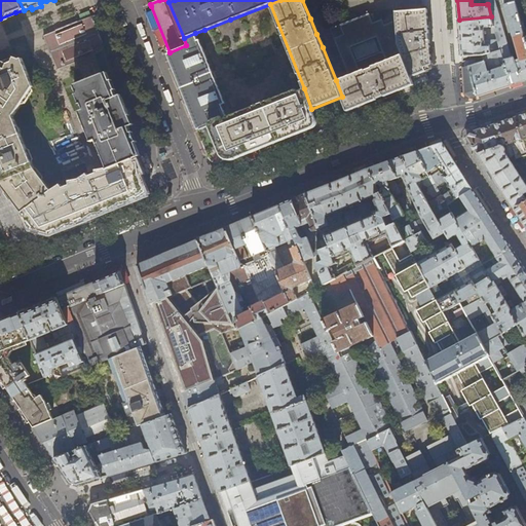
[(486,0),(487,4),(488,4),(491,16),(494,26),(497,39),(500,49),(504,65),(511,84),(523,80),(525,79),(525,41),(525,37),(523,30),(514,0),(486,0)]
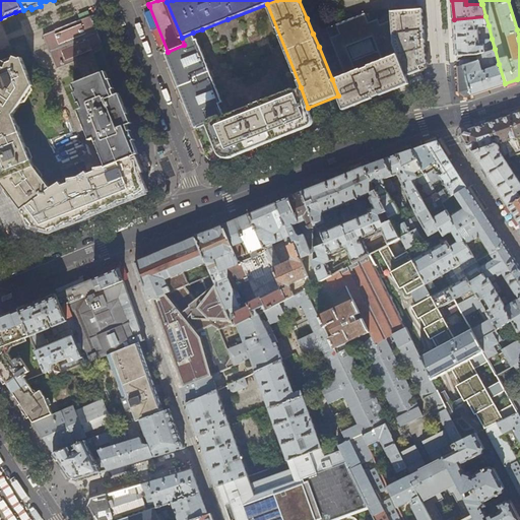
[(398,54),(405,74),(419,68),(423,70),(427,64),(423,9),(407,10),(391,11),(390,18),(398,54)]
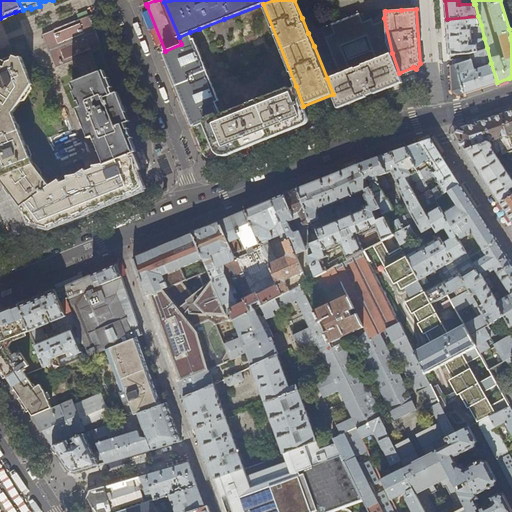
[(392,53),(384,18),(373,22),(371,17),(362,20),(359,13),(330,23),(332,28),(334,32),(325,36),(339,73),(392,53)]
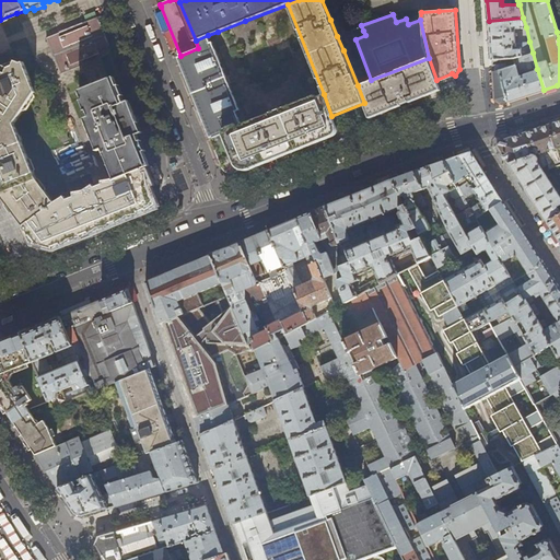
[(112,53),(97,18),(85,22),(69,30),(46,38),(51,51),(60,73),(105,56),(108,54),(112,53)]
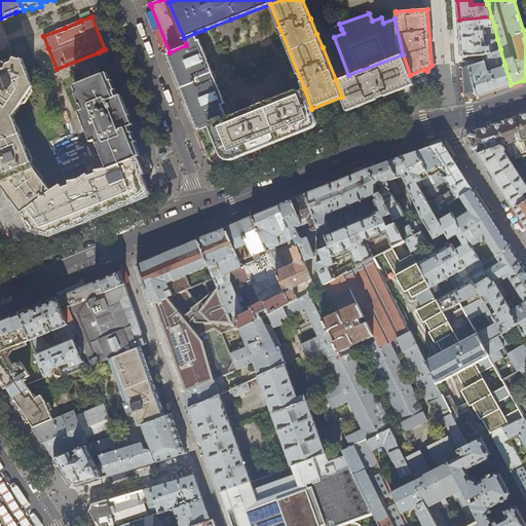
[(484,39),(484,27),(494,26),(491,16),(459,20),(461,52),(462,57),(482,54),(484,54),(500,49),(497,39),(484,39)]
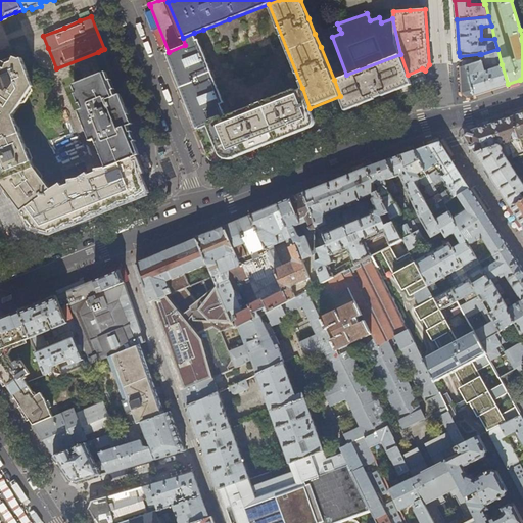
[(199,127),(227,115),(222,102),(225,101),(198,38),(197,39),(194,33),(183,38),(185,45),(169,52),(171,58),(181,83),(186,96),(196,121),(199,127)]
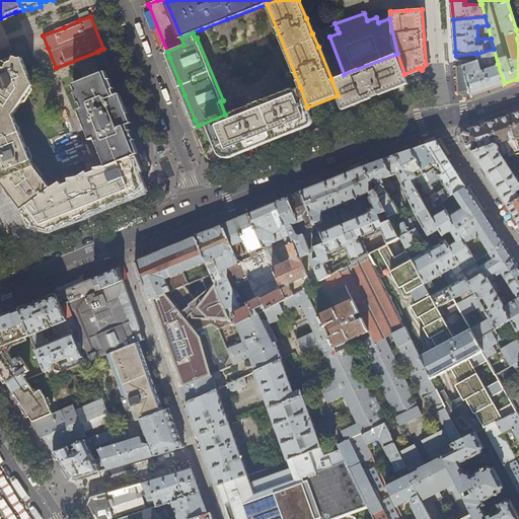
[(480,70),(498,64),(494,49),(477,54),(475,54),(477,60),(480,70)]
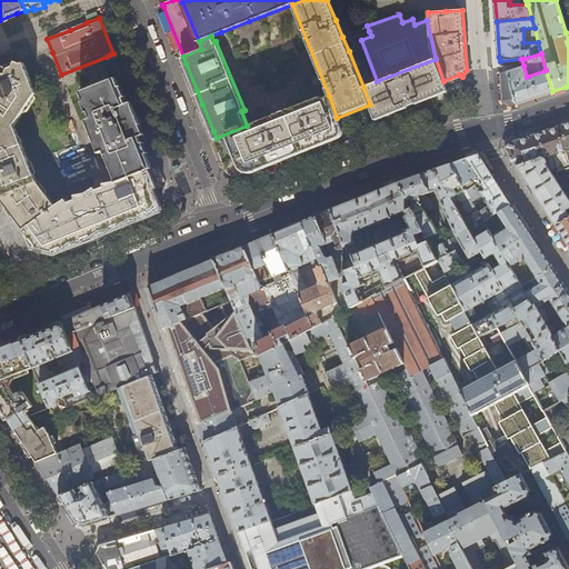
[(363,87),(370,105),(376,120),(385,117),(390,115),(393,113),(448,92),(443,81),(436,59),(377,81),(371,83),(363,87)]
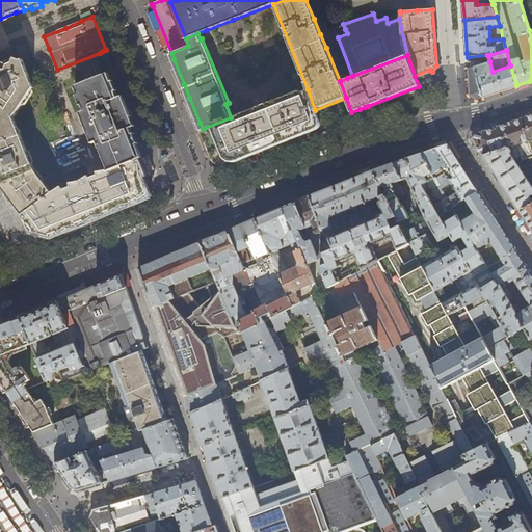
[(34,170),(14,117),(33,87),(22,59),(20,60),(15,58),(12,63),(7,64),(3,62),(1,68),(0,68),(0,180),(1,184),(3,188),(23,214),(51,192),(34,170)]
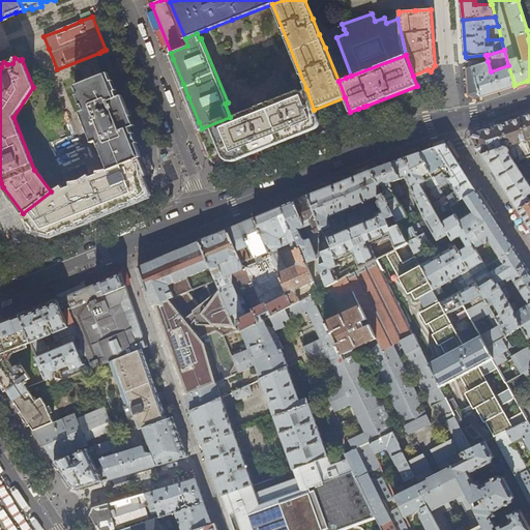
[(466,69),(483,63),(482,59),(466,62),(466,69)]
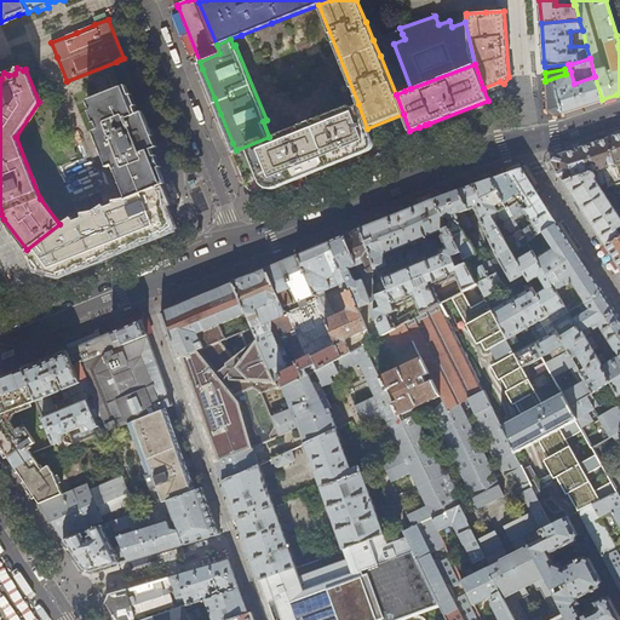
[(570,72),(566,74),(545,81),(546,109),(555,115),(570,109),(602,99),(595,76),(574,84),(570,72)]
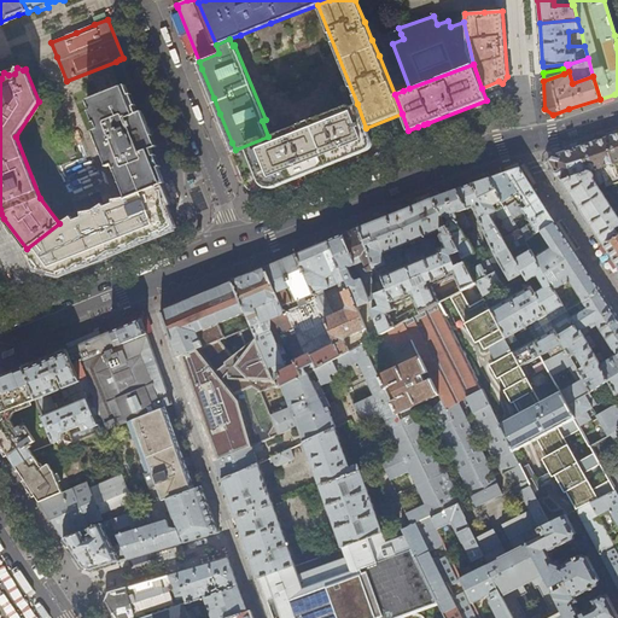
[(114,164),(127,198),(157,187),(165,184),(162,175),(151,150),(157,147),(151,132),(150,128),(143,111),(136,114),(126,85),(95,97),(87,100),(92,110),(89,111),(94,123),(97,122),(99,129),(93,130),(108,167),(114,164)]
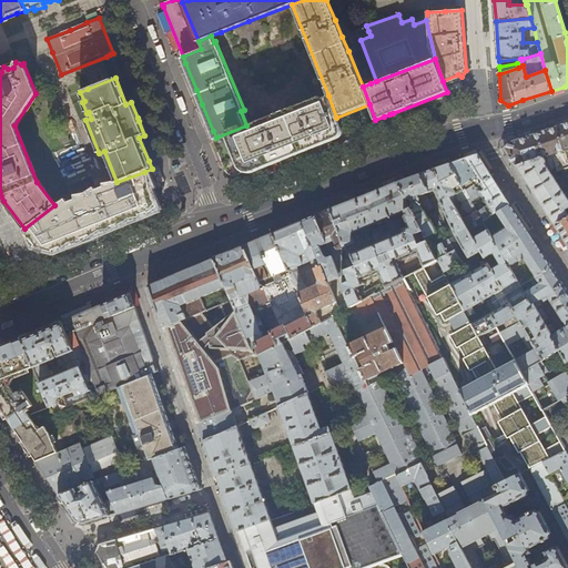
[(246,125),(216,138),(230,171),(235,169),(237,175),(284,156),(296,152),(310,146),(343,133),(336,118),(328,95),(322,98),(321,95),(291,108),(280,112),(270,117),(246,125)]
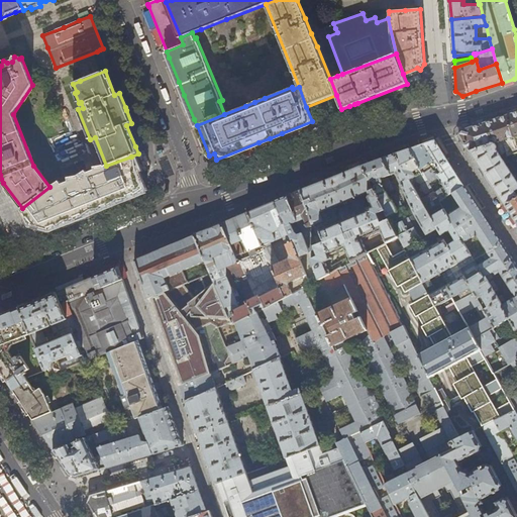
[(470,150),(492,142),(516,132),(516,111),(492,120),(462,130),(458,134),(470,150)]
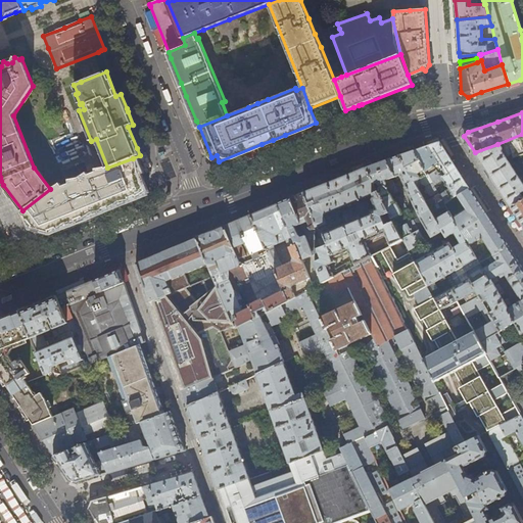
[(522,134),(497,144),(507,159),(509,158),(508,155),(511,153),(512,157),(522,152),(522,134)]
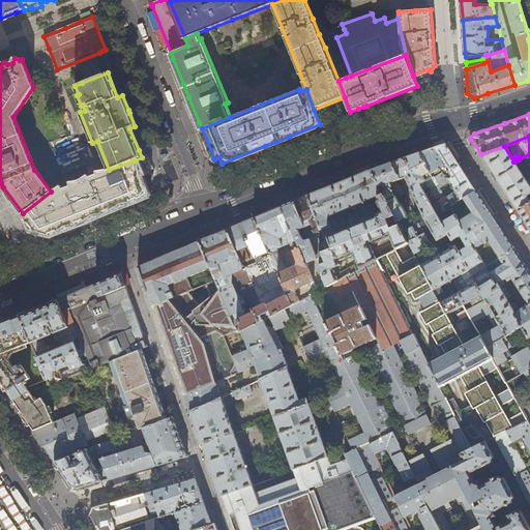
[(463,171),(445,144),(432,148),(419,152),(444,196),(445,198),(450,206),(461,200),(464,198),(476,190),(463,171)]
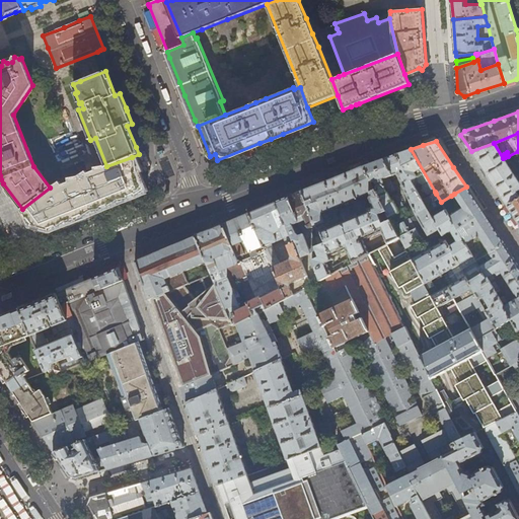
[(506,205),(518,197),(518,182),(503,158),(494,143),(471,151),(478,162),(494,187),(506,205)]
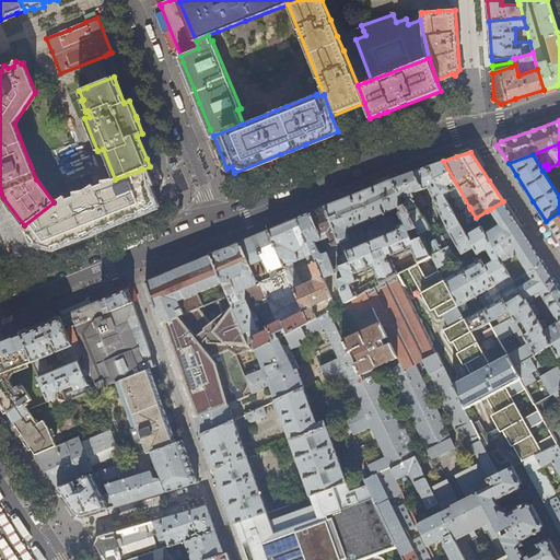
[(431,165),(429,166),(445,196),(447,194),(457,199),(456,202),(461,209),(463,210),(469,207),(443,161),(431,165)]
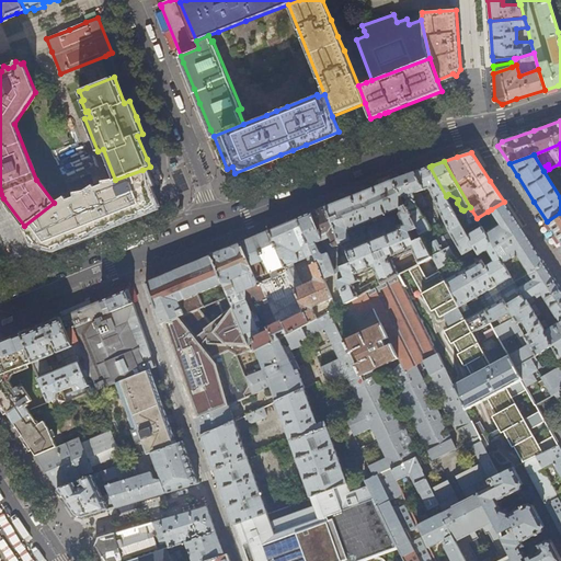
[(430,189),(451,235),(462,254),(464,254),(471,266),(446,281),(473,332),(478,329),(490,322),(496,319),(511,311),(507,305),(500,293),(501,293),(485,266),(479,254),(468,236),(464,228),(458,217),(446,196),(430,167),(414,172),(425,190),(430,189)]
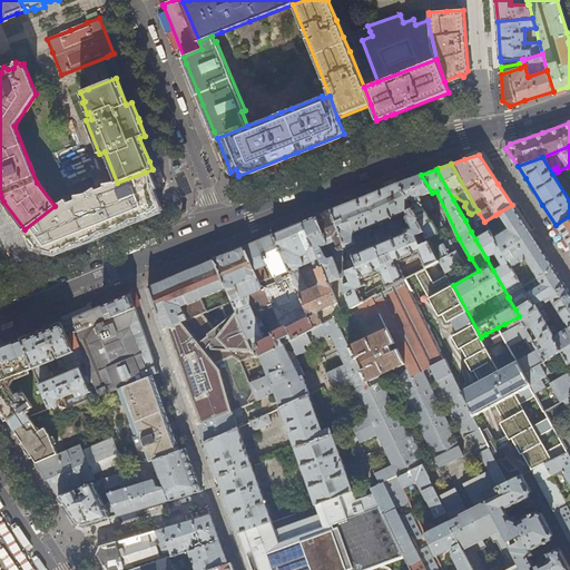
[(126,222),(159,208),(145,173),(117,183),(111,186),(95,193),(56,208),(55,206),(25,229),(37,246),(52,251),(53,251),(76,242),(126,222)]
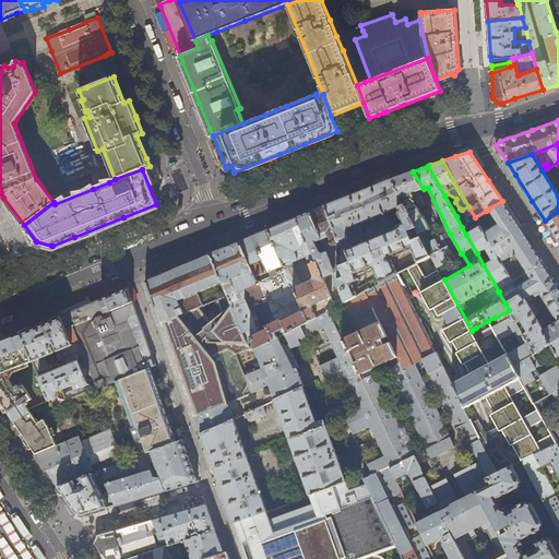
[(411,173),(391,180),(416,227),(420,234),(431,228),(425,217),(424,217),(418,209),(426,204),(418,191),(424,189),(413,171),(411,173)]
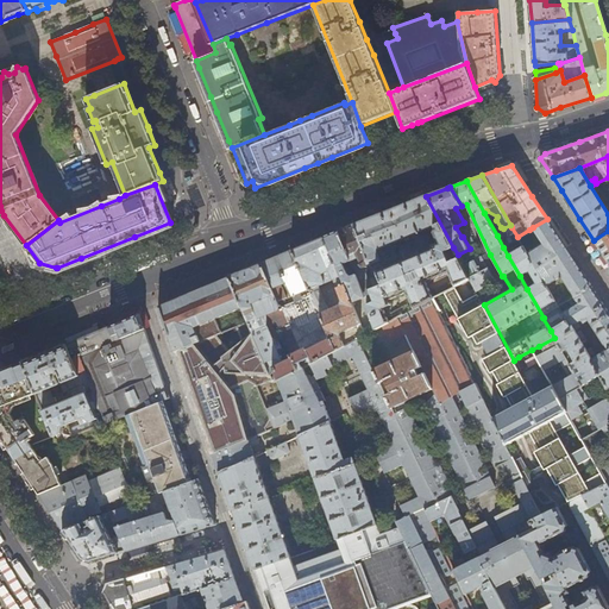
[(378,271),(378,275),(391,300),(410,292),(416,307),(434,297),(435,296),(428,281),(451,271),(457,286),(470,278),(464,267),(458,257),(450,261),(446,251),(453,248),(426,196),(378,215),(352,226),(368,265),(382,261),(378,251),(383,249),(384,252),(388,253),(396,250),(399,246),(396,243),(435,227),(437,230),(435,233),(439,244),(433,246),(434,249),(416,256),(415,253),(412,255),(413,257),(378,271)]
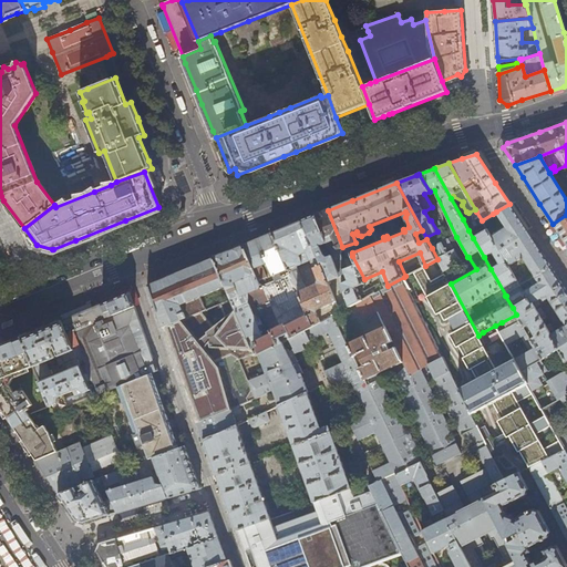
[(505,227),(491,235),(509,267),(523,258),(535,277),(550,266),(529,236),(509,204),(496,212),(505,227)]
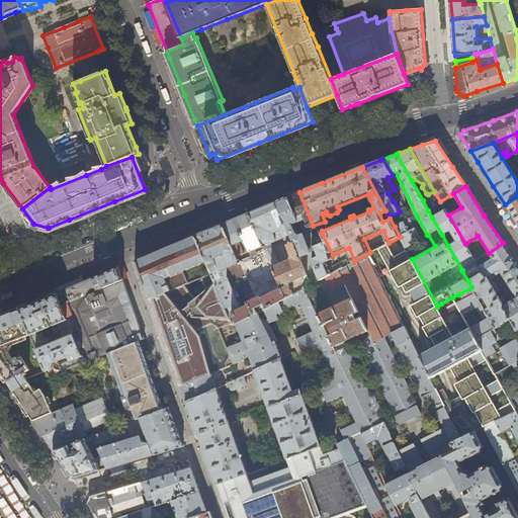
[(334,258),(333,255),(322,234),(314,237),(311,229),(314,228),(313,226),(299,192),(293,195),(287,197),(297,223),(303,234),(311,253),(313,257),(319,255),(320,257),(314,260),(322,278),(326,276),(332,273),(327,262),(334,258)]
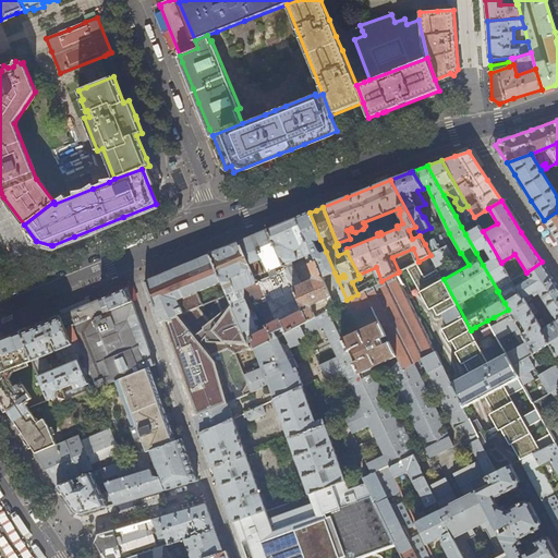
[(469,208),(456,216),(461,227),(475,219),(474,217),(469,208)]
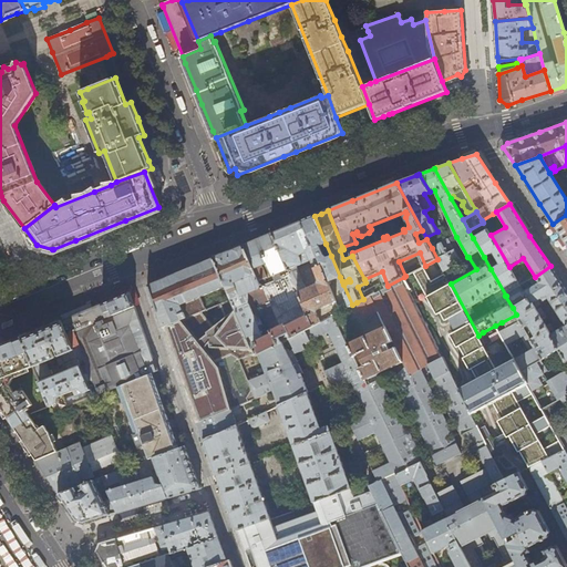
[(437,226),(440,230),(444,228),(435,214),(432,215),(437,226)]
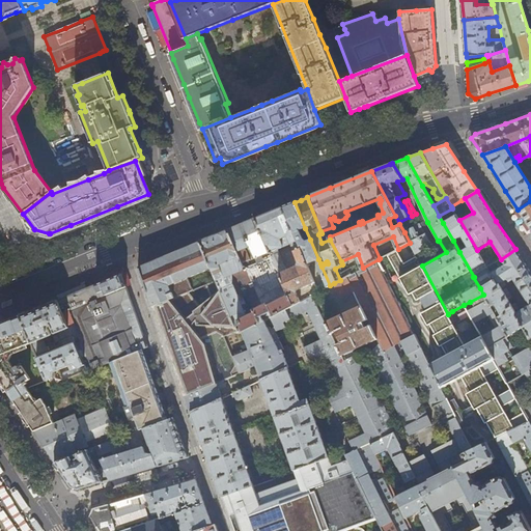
[(530,201),(518,210),(524,220),(530,229),(530,201)]
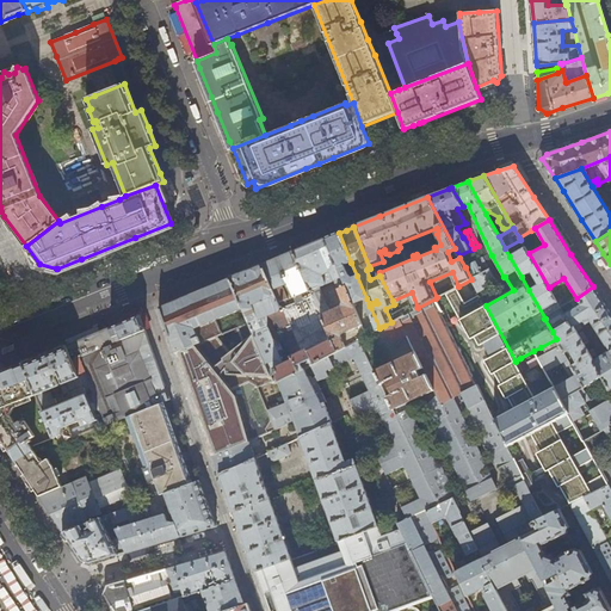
[(337,234),(326,239),(353,304),(366,298),(357,276),(352,278),(349,275),(345,265),(351,263),(339,233),(337,234)]
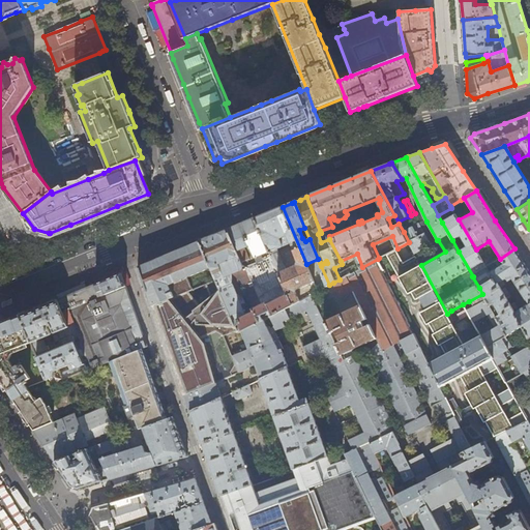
[(293,304),(312,294),(318,291),(306,264),(283,207),(271,212),(255,218),(271,256),(293,304)]
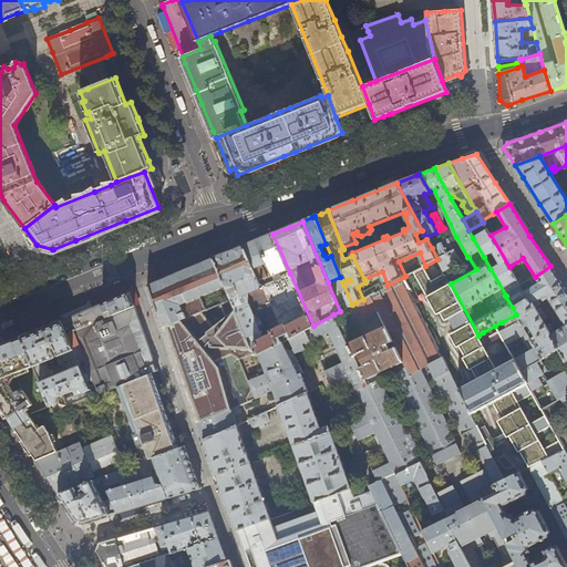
[(487,229),(473,238),(484,257),(493,253),(500,265),(491,269),(506,296),(521,286),(509,267),(491,235),(487,229)]
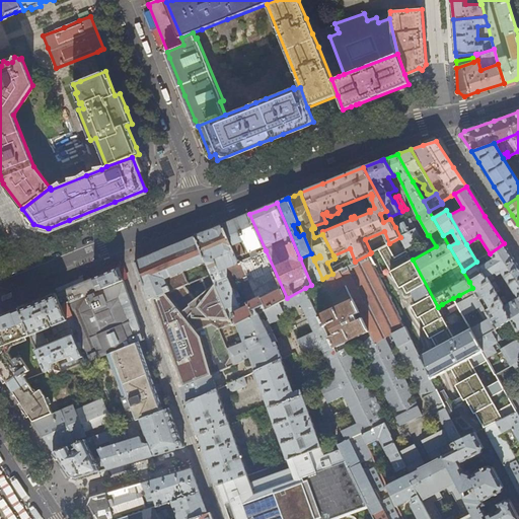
[(222,225),(239,262),(266,250),(249,214),(237,219),(222,225)]
